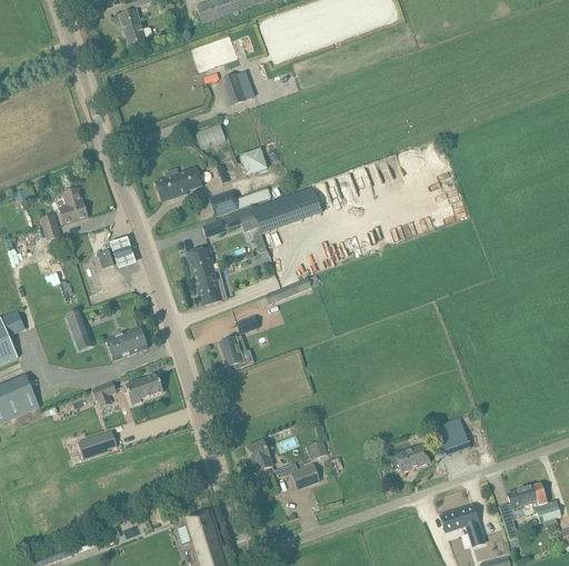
[(209,0),(197,5),(202,22),(266,0),(209,0)]
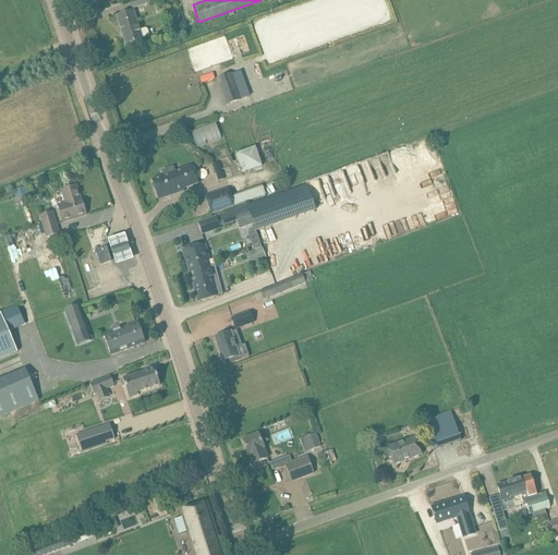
[(119,20),(125,41),(142,37),(142,36),(147,34),(148,32),(147,26),(145,25),(138,27),(133,9),(119,13),(121,20),(119,20)]
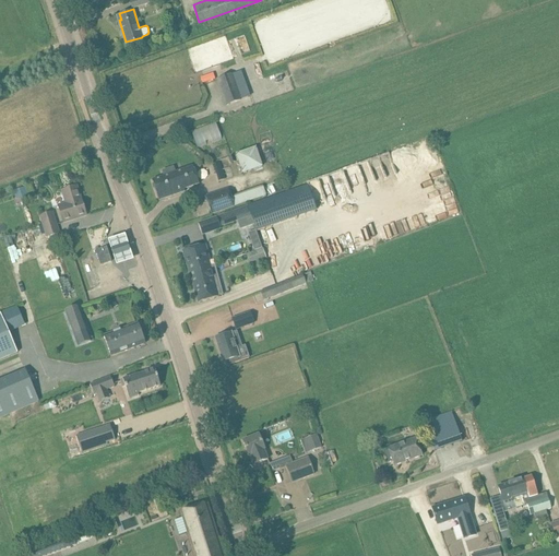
[(232,72),(217,78),(226,103),(240,97),(240,96),(247,94),(241,82),(237,70),(232,72)]
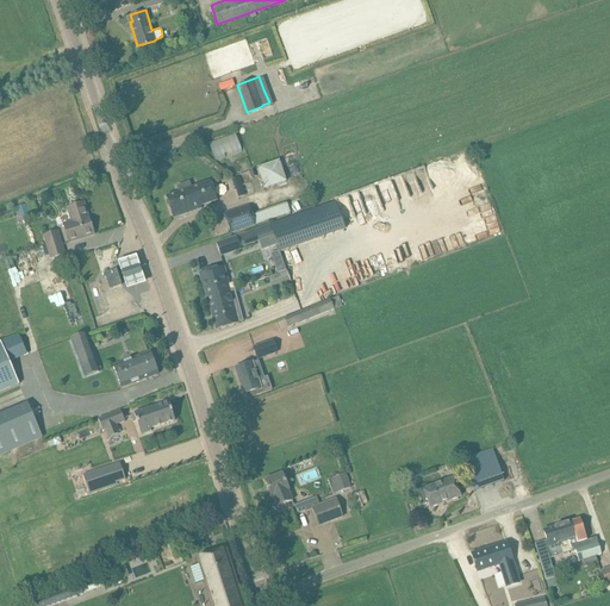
[(226,154),(226,151),(242,148),(237,131),(209,138),(213,157),(226,154)]
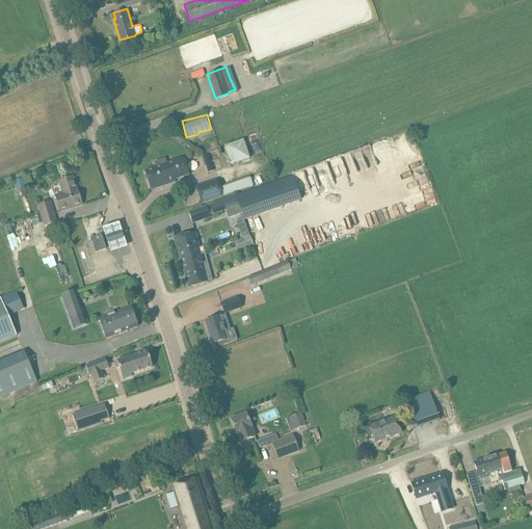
[(224,142),(229,161),(248,157),(245,138),(224,142)]
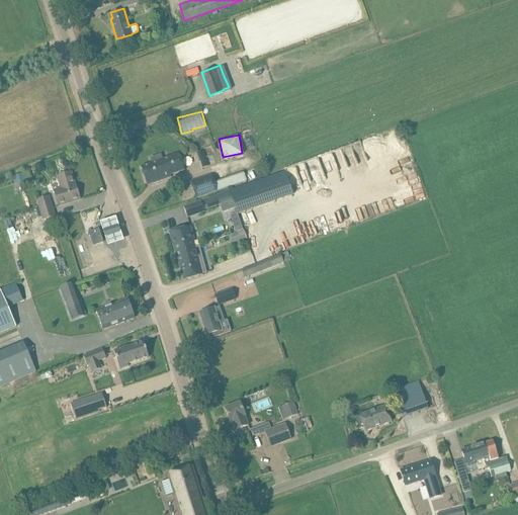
[(202,165),(208,163),(204,148),(197,150),(202,165)]
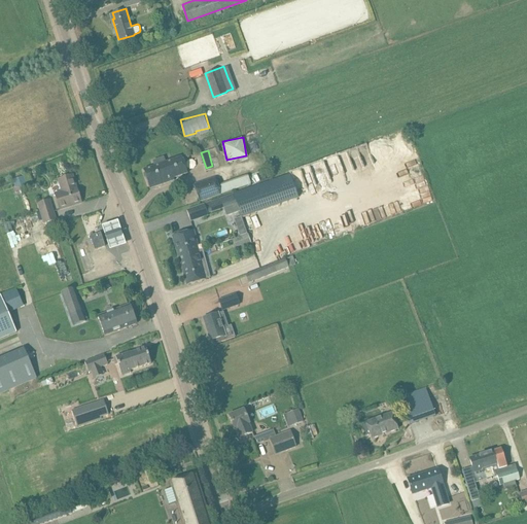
[(154,164),(143,168),(146,175),(149,186),(174,178),(174,176),(176,175),(187,171),(182,154),(176,156),(166,160),(165,160),(164,154),(153,159),(154,164)]
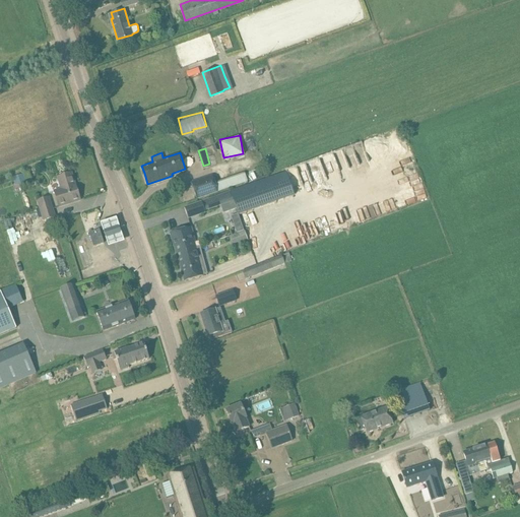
[(75,182),(71,171),(58,175),(61,187),(54,189),(59,203),(80,196),(75,182)]
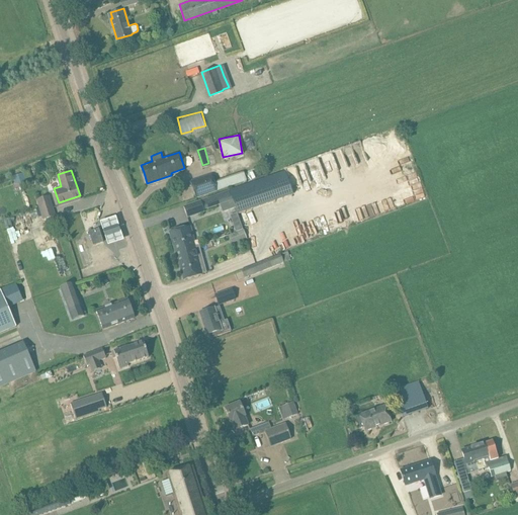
[(23,171),(12,174),(15,182),(26,178),(23,171)]
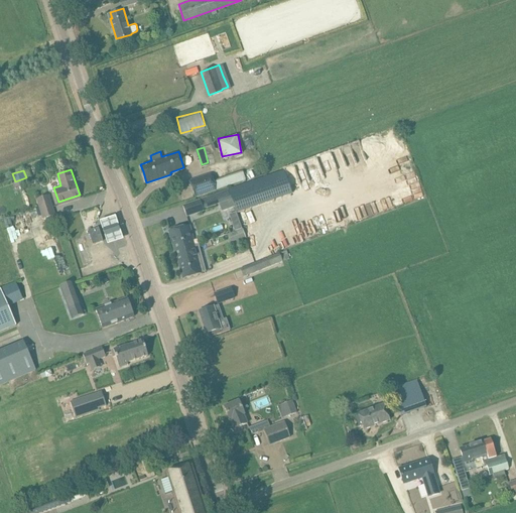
[(195,195),(216,187),(211,171),(189,178),(195,195)]
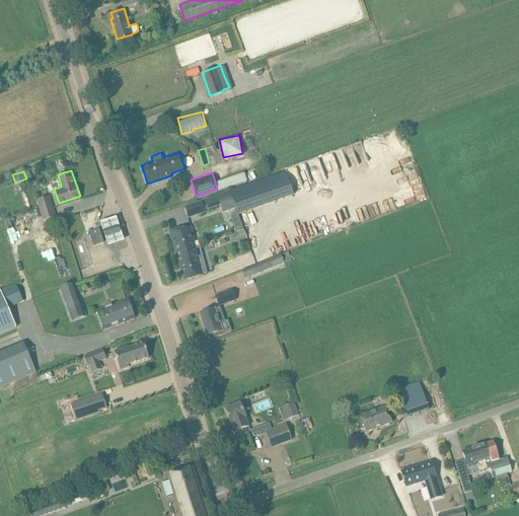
[(267,175),(230,189),(236,206),(237,211),(238,212),(276,199),(267,175)]
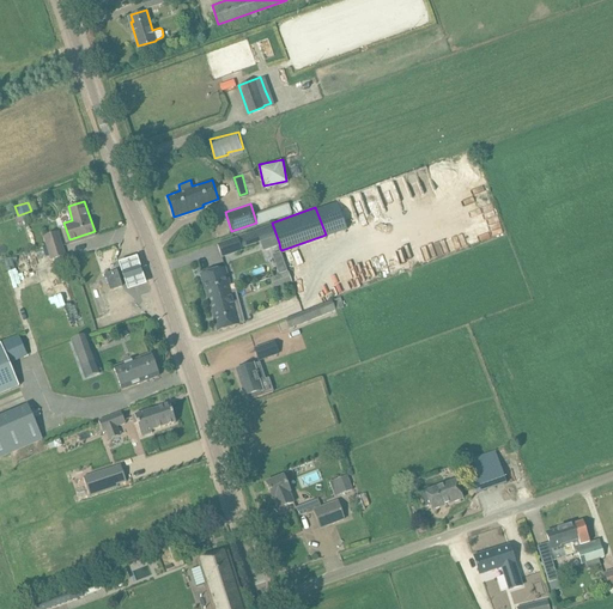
[(237,235),(217,242),(222,255),(242,248),(242,245),(260,239),(263,249),(279,243),(272,223),(237,235)]
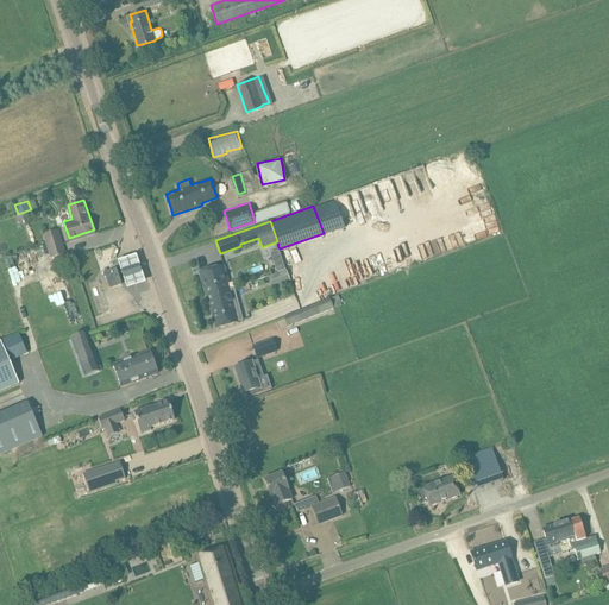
[(57,241),(54,228),(43,232),(50,253),(63,250),(61,240),(57,241)]
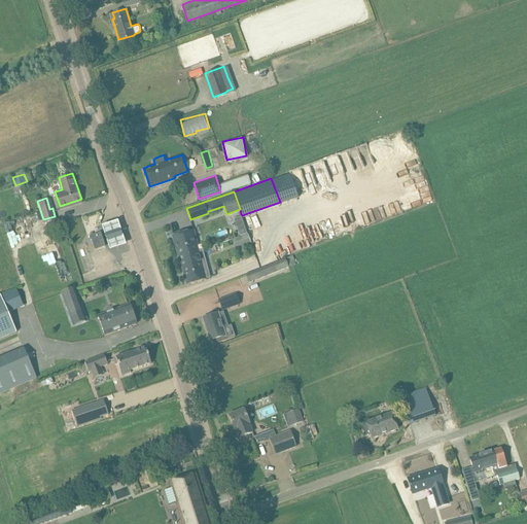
[(241,214),(234,216),(240,234),(241,233),(247,231),(242,215),(241,214)]
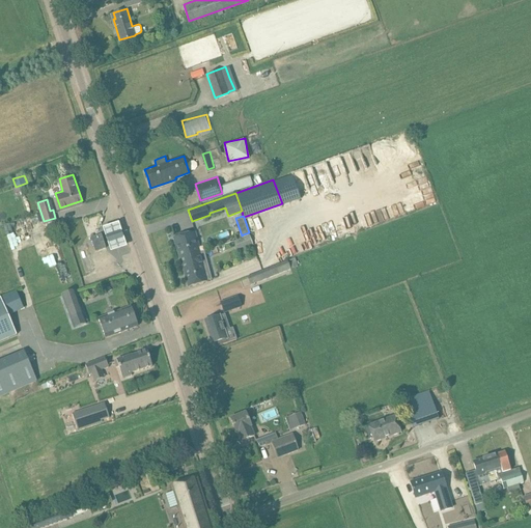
[(119,220),(103,224),(108,250),(126,246),(119,220)]
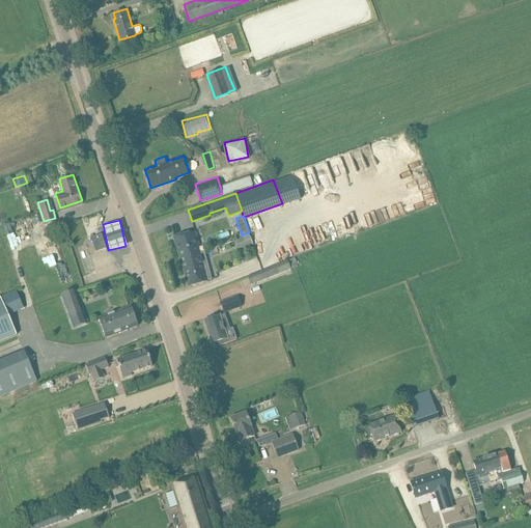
[(180,256),(199,251),(197,244),(199,244),(195,229),(174,235),(180,256)]
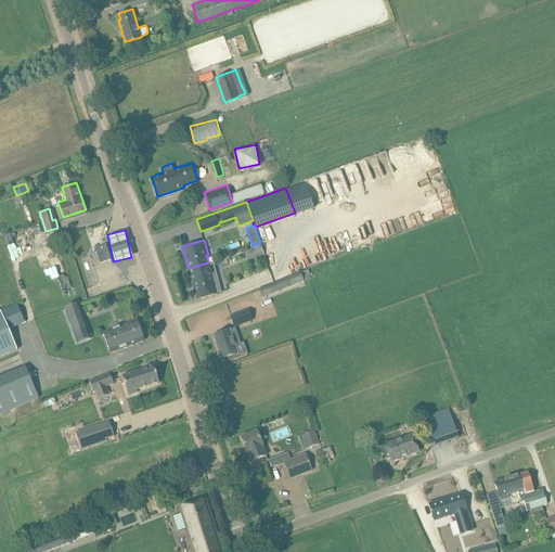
[(111,257),(105,242),(95,246),(101,260),(111,257)]
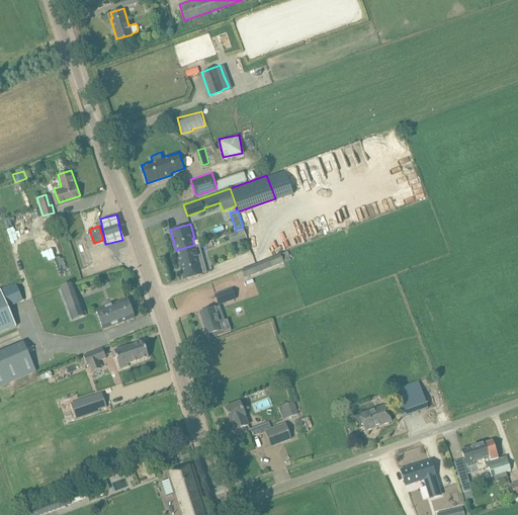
[(243,227),(237,229),(240,239),(247,237),(244,227),(243,227)]
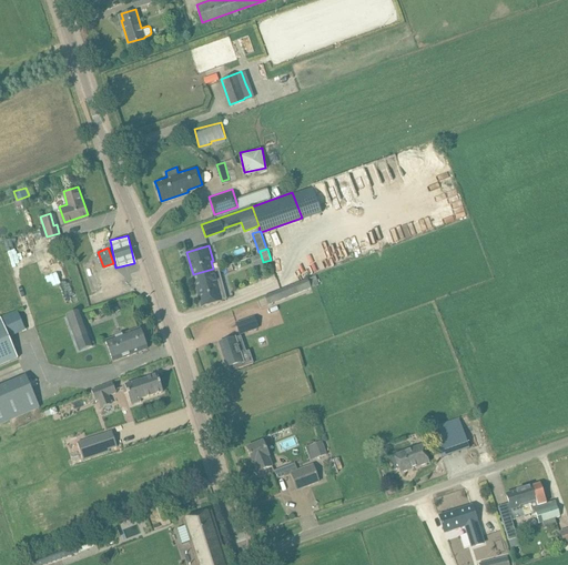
[(202,304),(222,299),(213,269),(193,274),(202,304)]
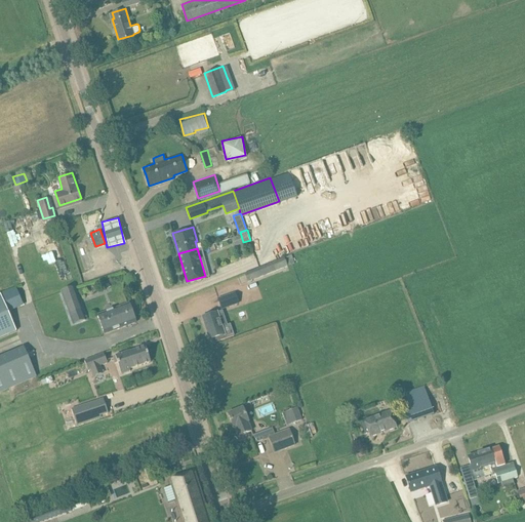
[(83,307),(74,283),(62,287),(71,311),(83,307)]
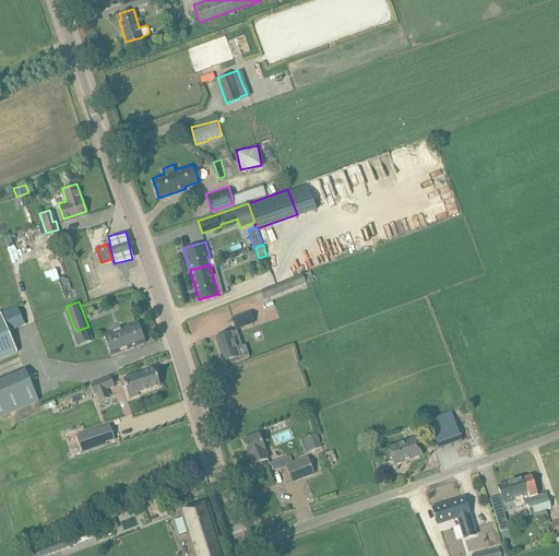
[(0,357),(18,350),(1,311),(0,310),(0,357)]
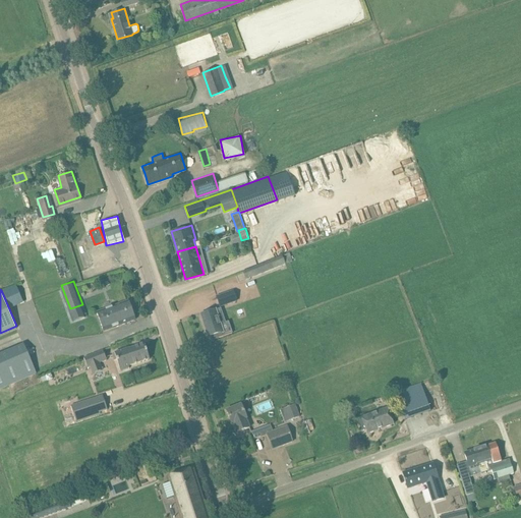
[(220,304),(236,298),(233,289),(216,294),(220,304)]
